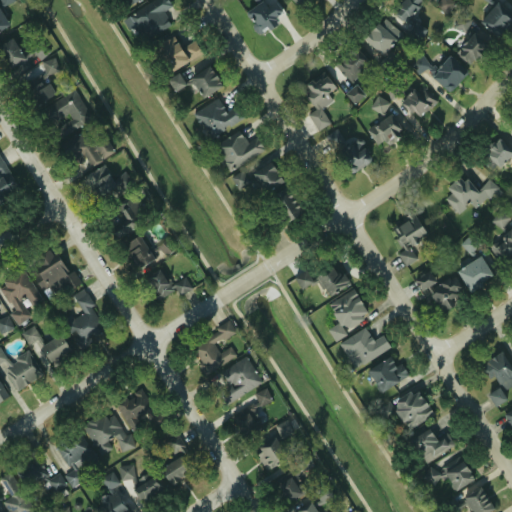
[(118,0),(123,8),(138,0),(118,0)]
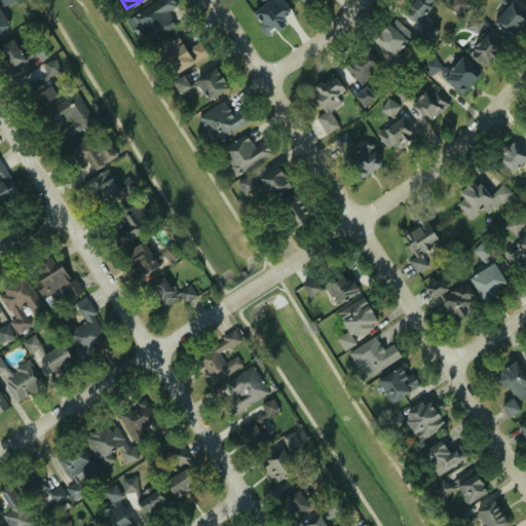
[(167,11),(175,8),(171,0),(159,0),(124,14),(132,33),(140,30),(145,41),(175,29),(167,11)]
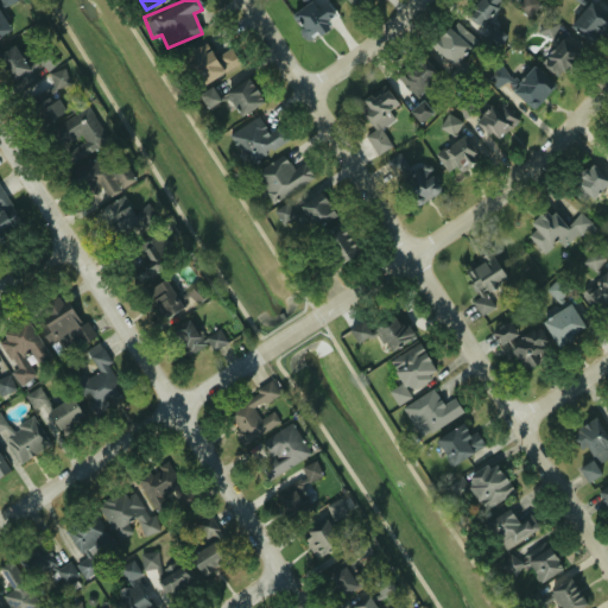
[(306,40),(328,29),(324,23),(335,17),(328,2),(316,8),(311,0),(301,0),(304,6),(292,12),(306,40)]
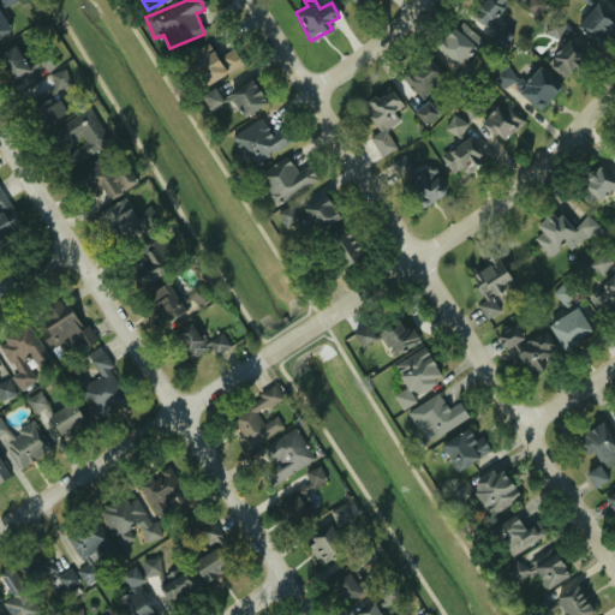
[(482,0),(470,15),(485,28),(507,3),(503,0),(482,0)]
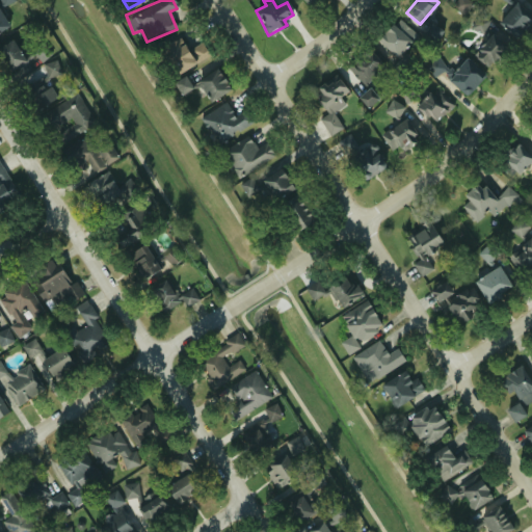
[(452,0),(450,3),(463,15),(473,4),(468,0),(452,0)]
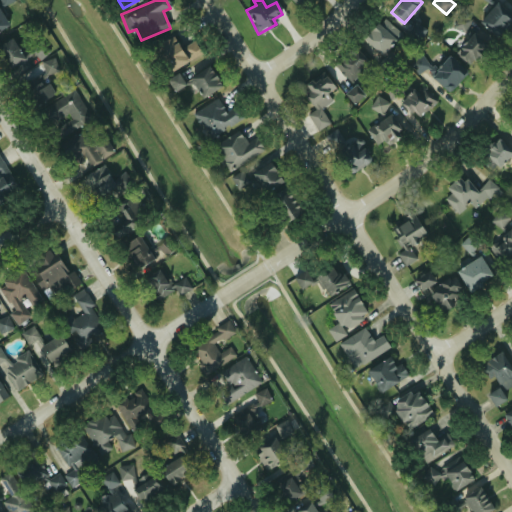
[(495,36),(511,19),(511,17),(497,2),(478,20),(495,36)]
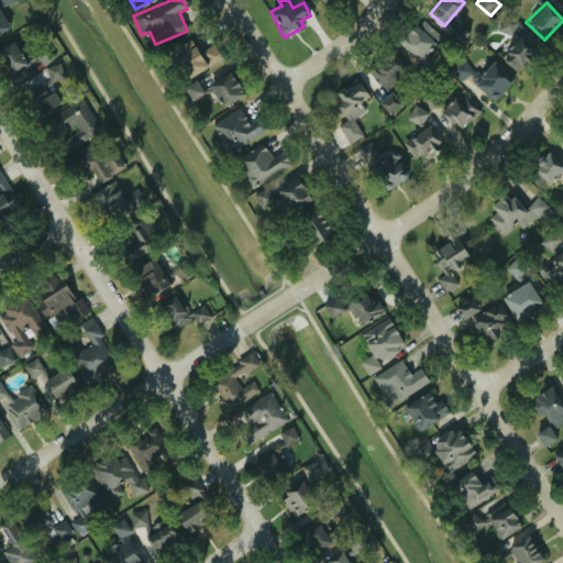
[(510,36),(517,21),(504,17),(497,31),(510,36)]
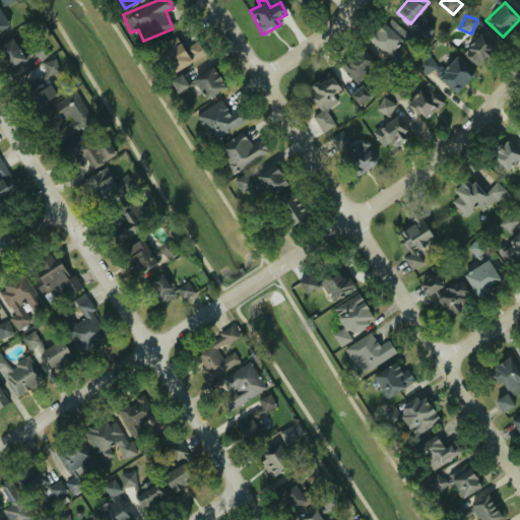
[(407,35),(387,17),(369,40),(388,57),(407,35)]
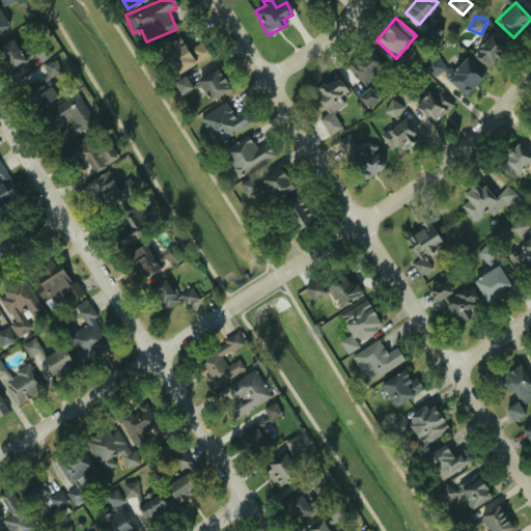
[(486,66),(507,45),(492,31),(472,53),(486,66)]
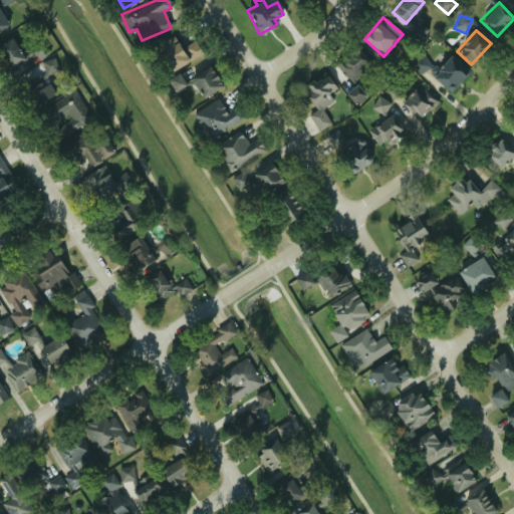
[(202,53),(194,41),(181,49),(174,36),(153,48),(169,73),(202,53)]
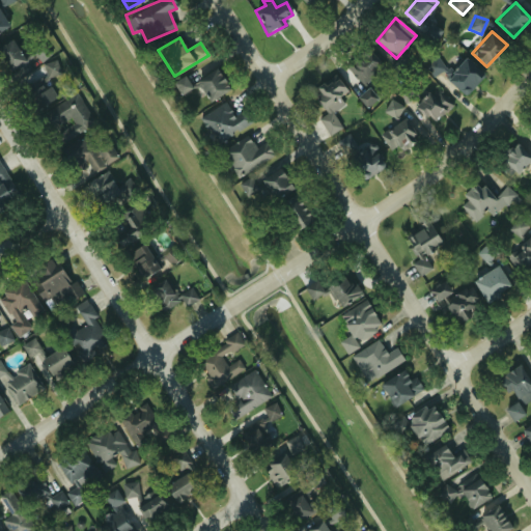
[(26,61),(10,39),(0,46),(0,59),(8,73),(26,61)]
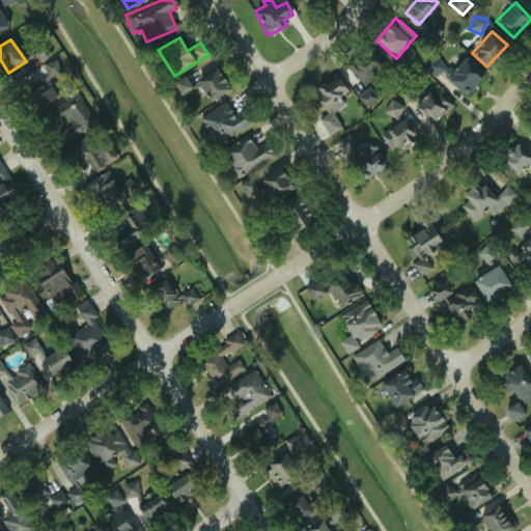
[(344,66),(363,85),(383,66),(364,48),(344,66)]
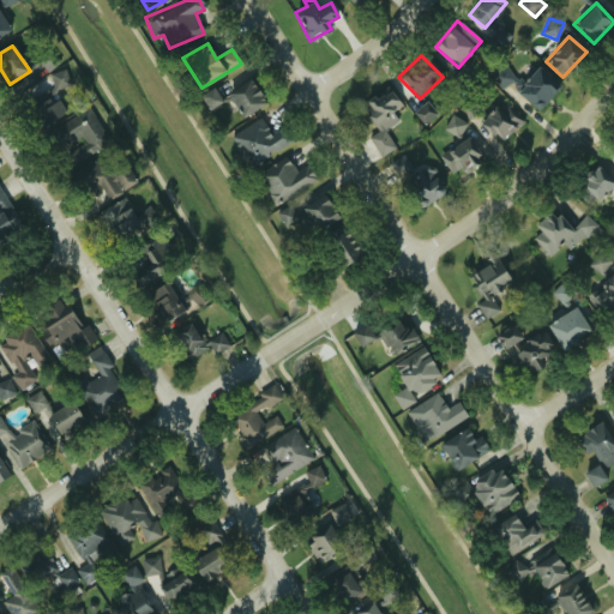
[(515,90),(535,109),(558,85),(539,66),(515,90)]
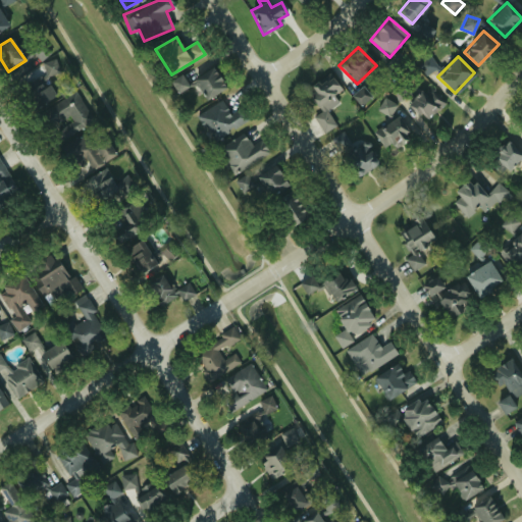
[(59,70),(53,59),(41,65),(47,76),(59,70)]
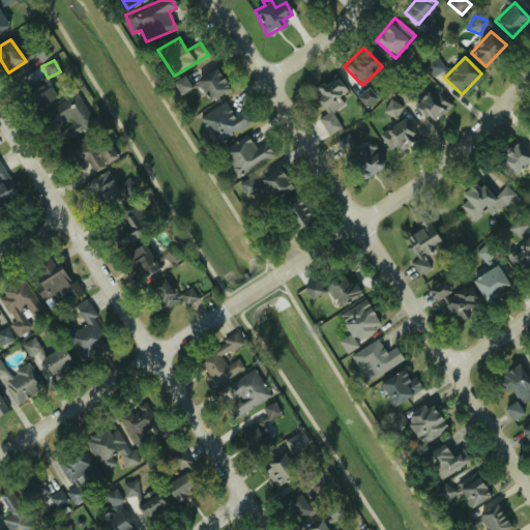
[(210,102),(229,86),(213,67),(194,83),(210,102)]
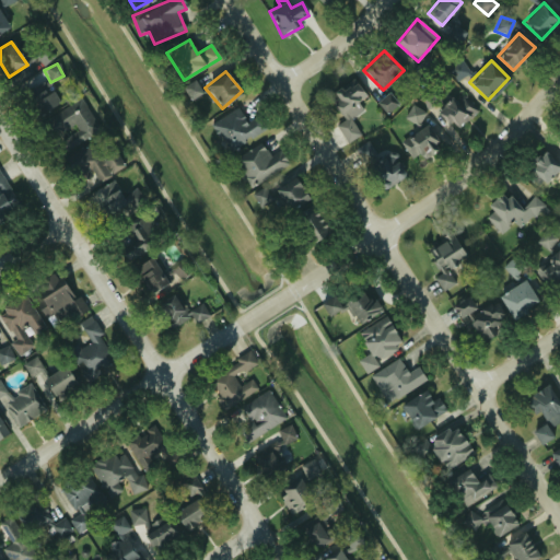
[(35,117),(59,104),(45,77),(21,91),(35,117)]
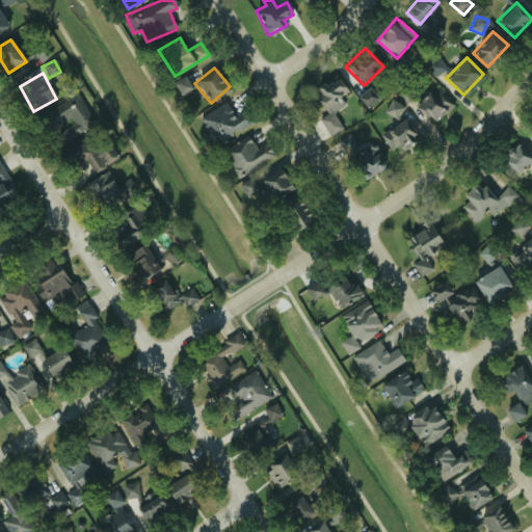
[(174,82),(180,95),(191,89),(185,76),(174,82)]
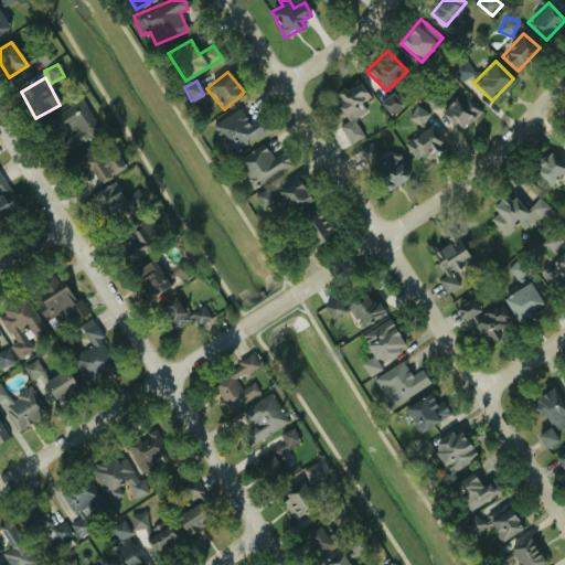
[(345,121),(339,125),(349,144),(363,136),(353,119),(366,112),(361,103),(369,99),(358,81),(330,96),(345,121)]
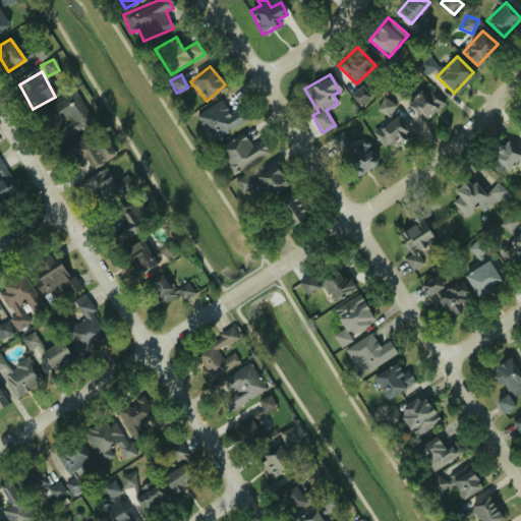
[(406,102),(422,121),(444,104),(427,84),(406,102)]
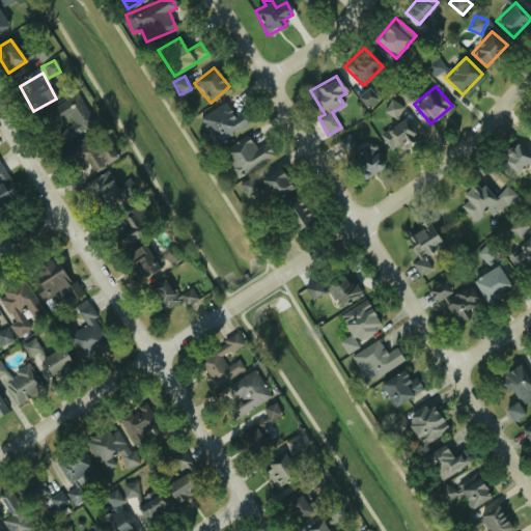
[(366,107),(376,99),(368,88),(358,96),(366,107)]
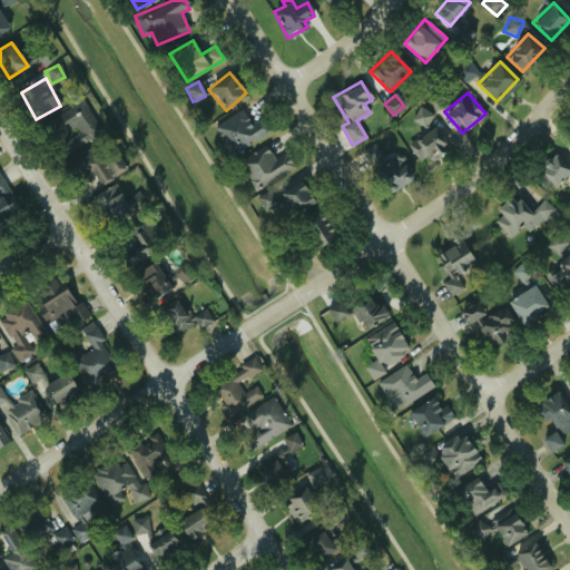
[(43,123),(55,141),(60,139),(67,153),(101,133),(82,100),(43,123)]
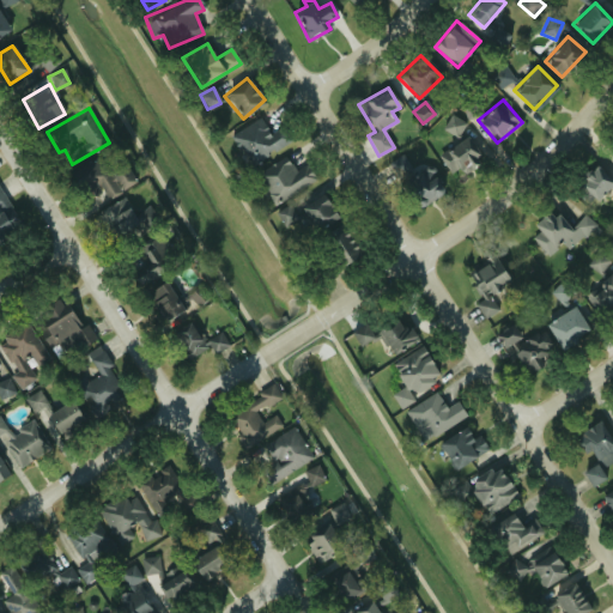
[(442,127),(455,138),(465,125),(453,114),(442,127)]
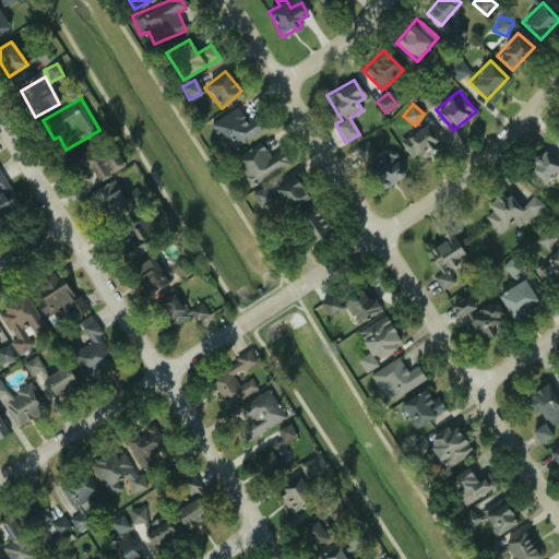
[(266,128),(258,115),(246,122),(237,107),(211,123),(228,151),(266,128)]
